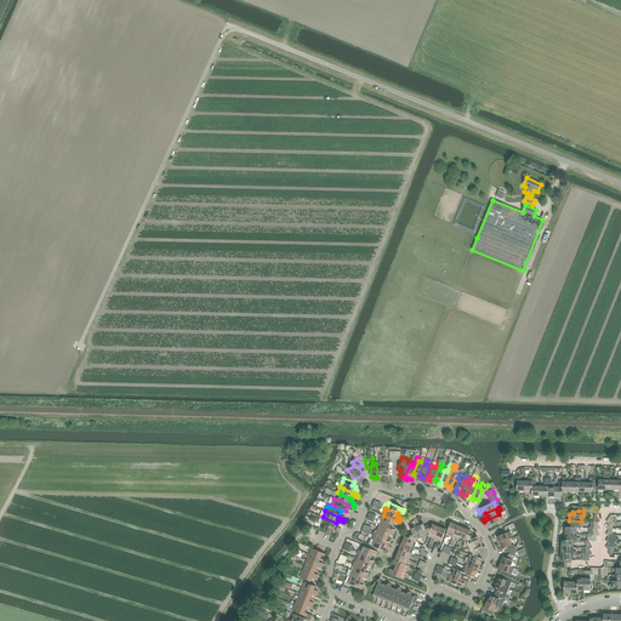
[(501,517),(499,514),(484,522),(485,524),(490,522),(491,525),(497,522),(499,525),(505,522),(502,517),(501,517)]
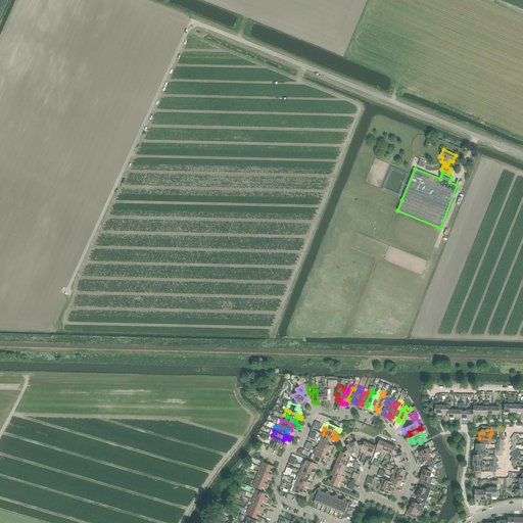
[(334,440),(334,441),(335,441),(336,439),(323,434),(322,437),(321,436),(320,438),(321,439),(331,442),(332,439),(334,440)]
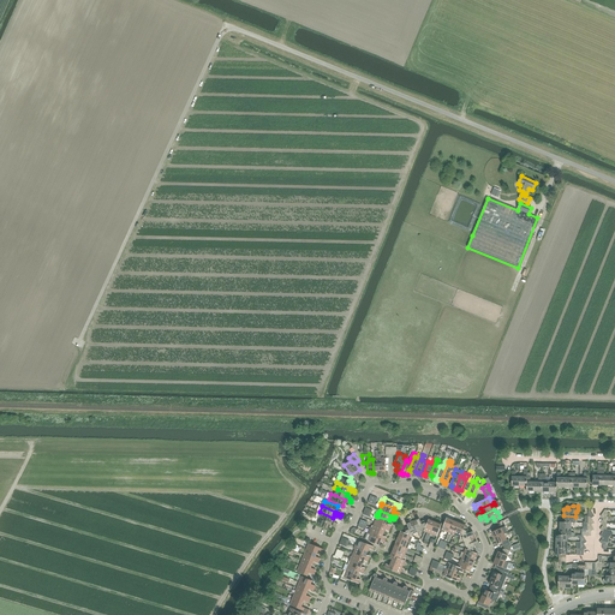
[(321,519),(330,524),(333,518),(320,512),(317,518),(321,519)]
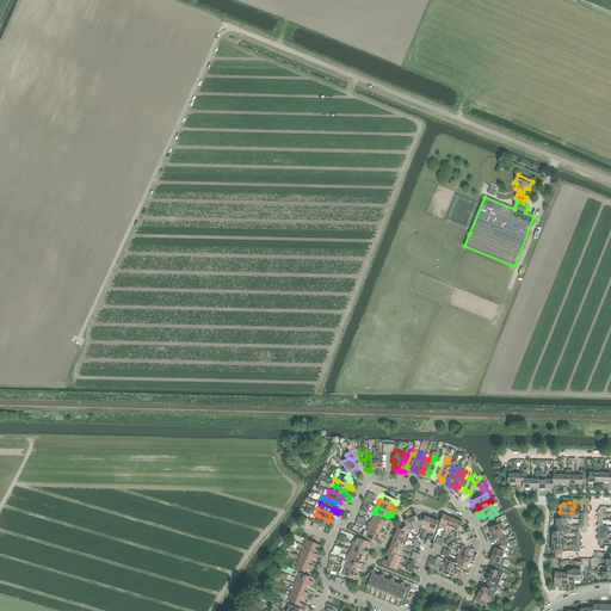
[(374,516),(372,519),(388,525),(389,522),(388,522),(386,520),(387,517),(375,513),(374,512),(371,511),(370,514),(374,516)]
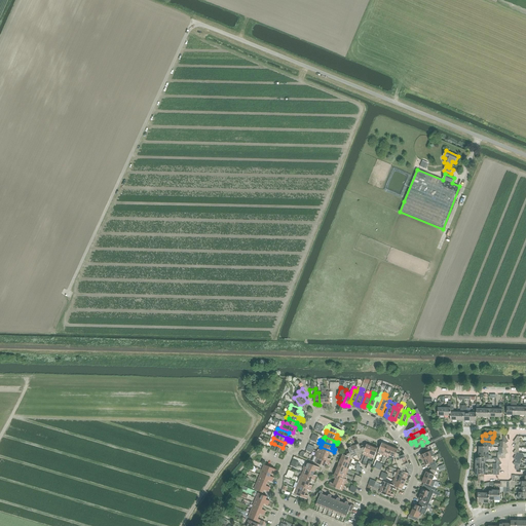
[(363,454),(368,456),(372,446),(368,445),(369,444),(367,443),(365,448),(363,454)]
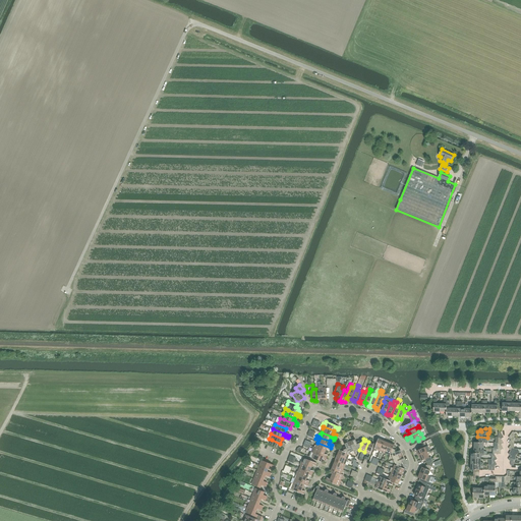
[(378,450),(380,451),(385,441),(383,440),(383,441),(379,439),(378,442),(374,450),(377,451),(378,450)]
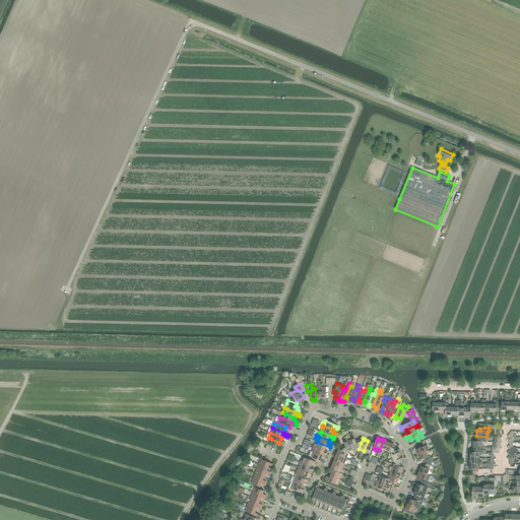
[(277,447),(279,443),(271,439),(269,444),(277,447)]
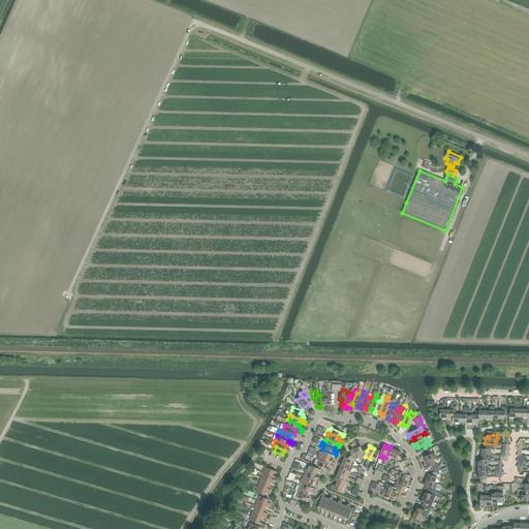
[(361,446),(355,448),(360,458),(364,457),(365,457),(367,450),(367,449),(366,449),(365,447),(362,448),(361,446)]
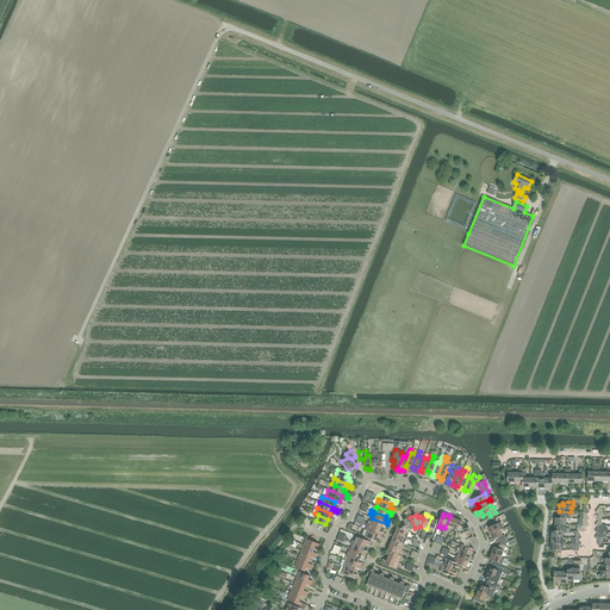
[(450,516),(444,528),(448,530),(450,531),(455,520),(450,517),(450,516)]
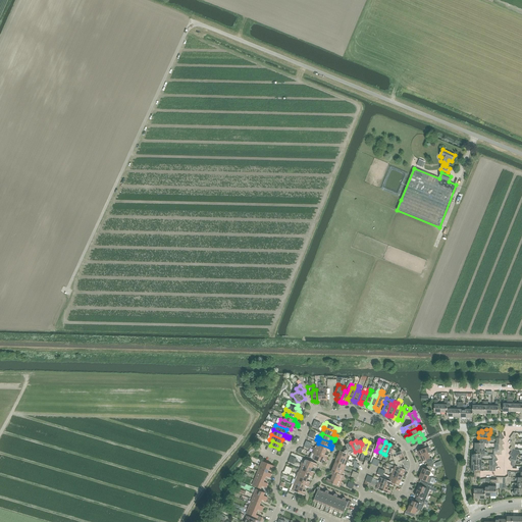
[(351,454),(355,452),(351,442),(346,445),(347,448),(342,450),(342,451),(351,455),(351,454)]
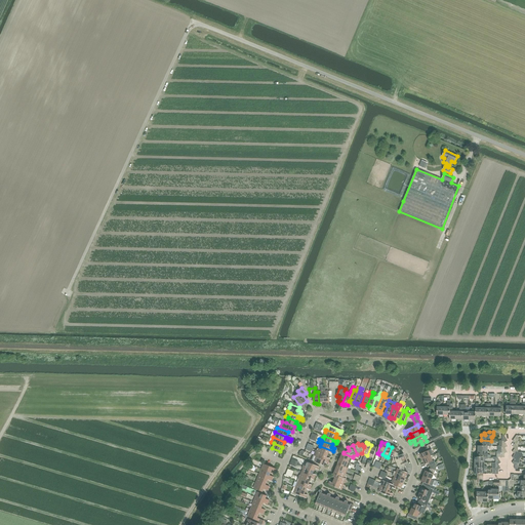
[(377,447),(376,446),(375,447),(371,445),(367,455),(367,456),(369,457),(369,456),(373,457),(377,447)]
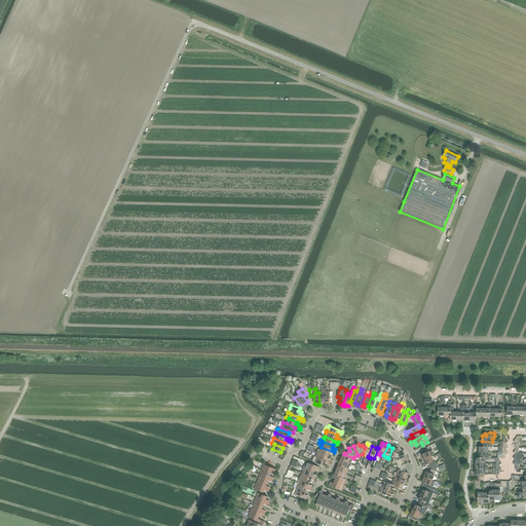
[(330,452),(332,453),(332,454),(333,454),(334,452),(321,447),(320,450),(318,449),(317,451),(329,456),(330,452)]
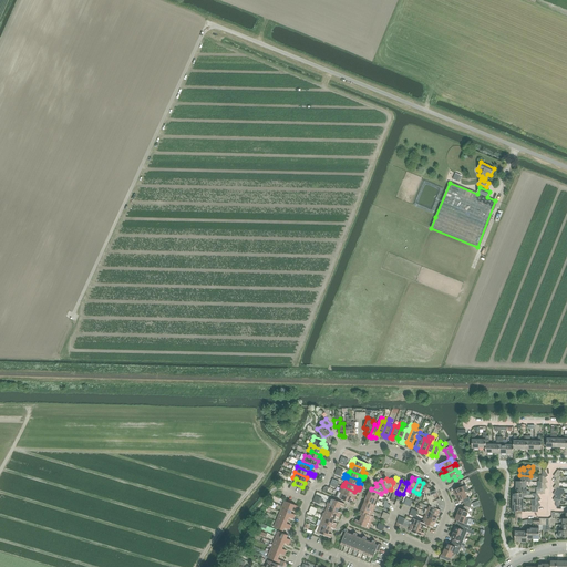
[(429,485),(430,484),(428,484),(423,483),(419,494),(421,495),(421,494),(424,495),(425,495),(428,488),(429,485)]
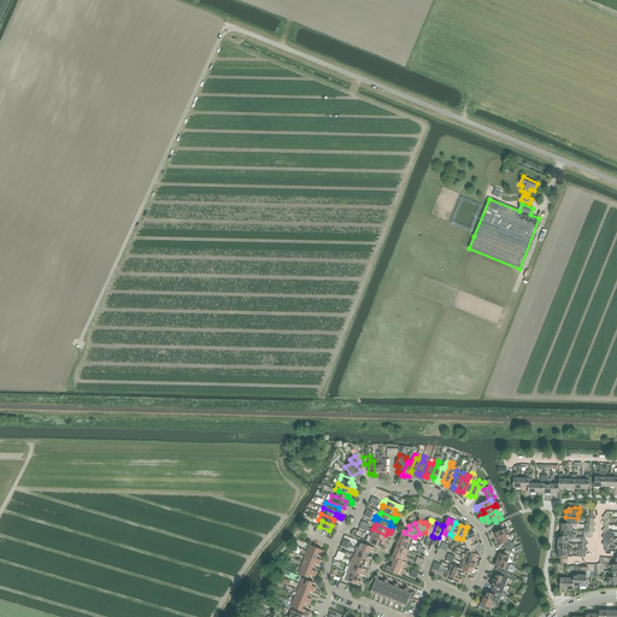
[(497,533),(494,534),(497,540),(506,536),(503,527),(495,530),(497,533)]
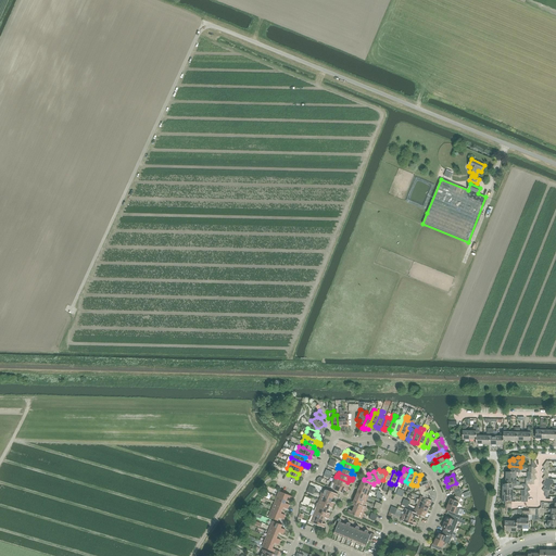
[(419,491),(430,487),(427,481),(425,482),(424,480),(422,477),(420,476),(419,479),(417,485),(418,487),(419,491)]
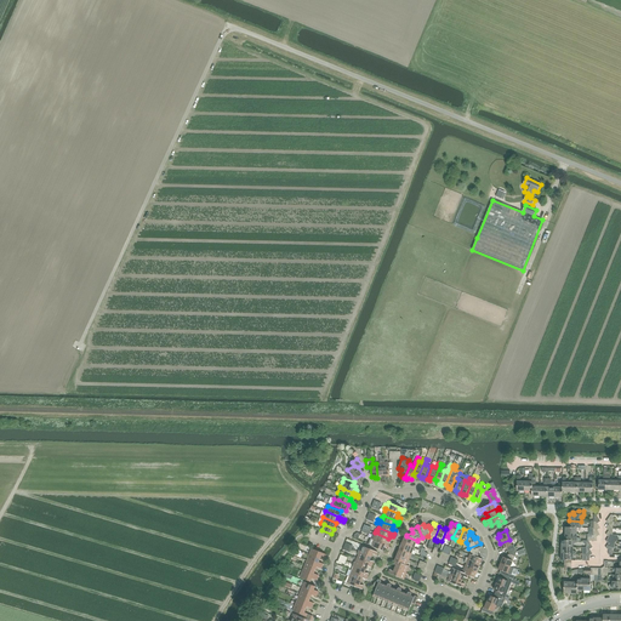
[(389,542),(388,542),(386,541),(388,539),(375,533),(374,533),(371,539),(374,540),(389,546),(391,542),(389,542)]
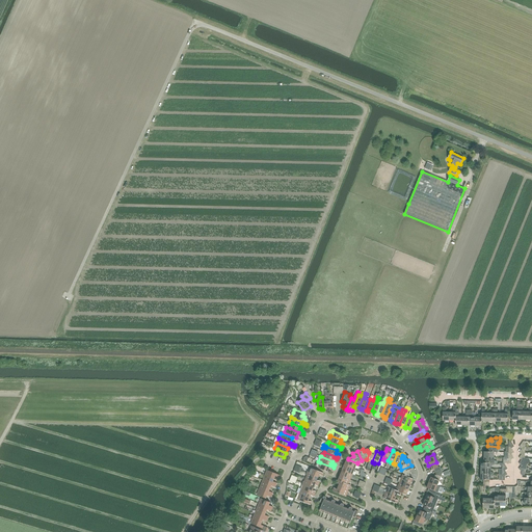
[(348,459),(346,459),(345,460),(346,460),(345,464),(354,469),(357,463),(348,459)]
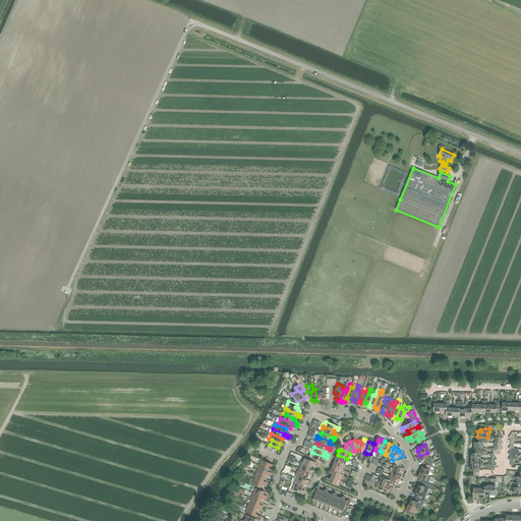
[(326,461),(327,458),(313,453),(311,452),(310,451),(308,457),(321,462),(323,459),(325,460),(324,460),(326,461)]
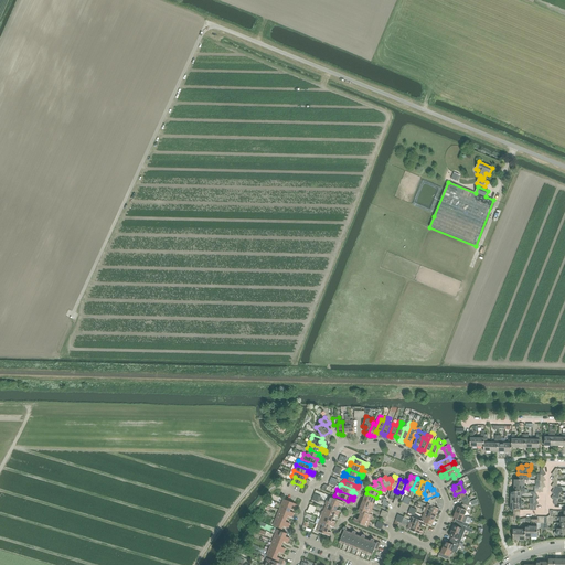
[(461,499),(462,502),(469,499),(468,496),(466,497),(464,491),(455,494),(458,500),(461,499)]
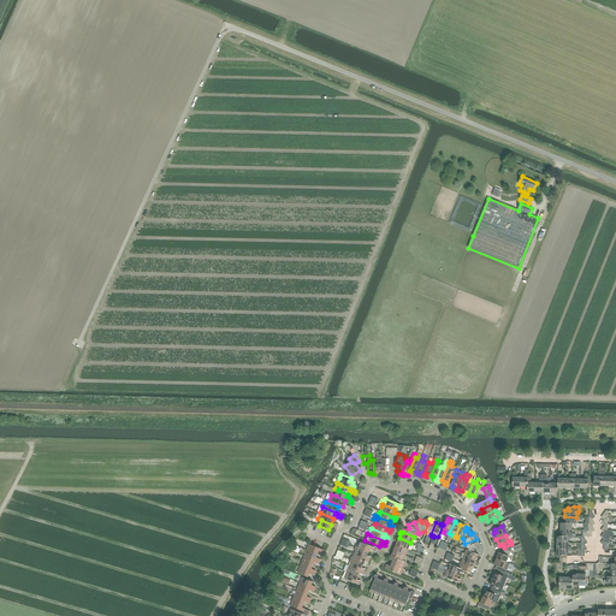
[(396,543),(396,544),(408,549),(410,545),(410,546),(412,545),(413,544),(410,543),(400,538),(397,543),(396,543)]
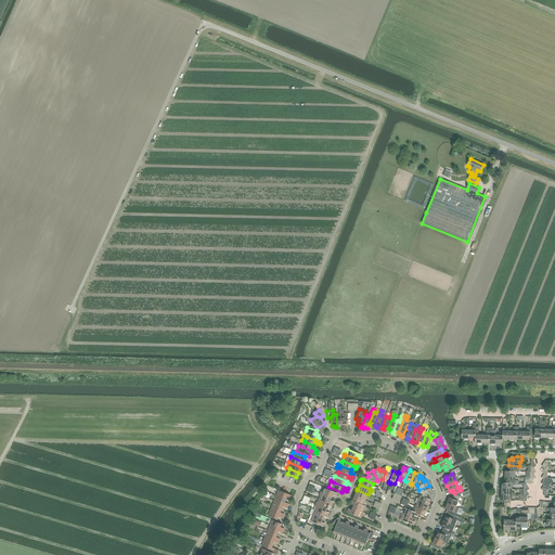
[(428,493),(431,492),(429,486),(418,490),(421,494),(423,495),(422,495),(422,497),(427,499),(427,498),(428,497),(429,495),(428,493)]
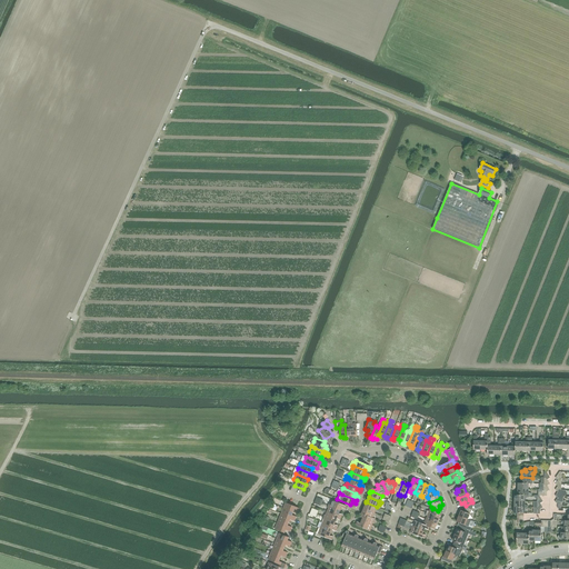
[(346,506),(347,506),(331,500),(330,503),(329,503),(328,506),(340,510),(341,507),(343,508),(342,508),(345,509),(346,506)]
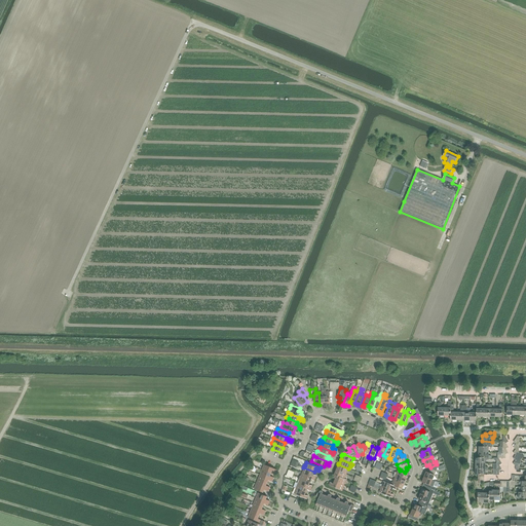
[(262,470),(271,473),(272,471),(276,472),(277,470),(264,464),(262,470)]
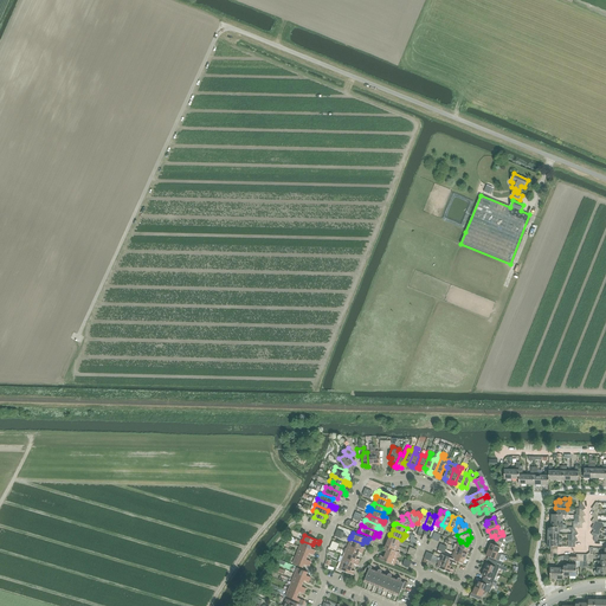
[(389,537),(387,541),(399,546),(401,540),(389,535),(388,536),(389,537)]
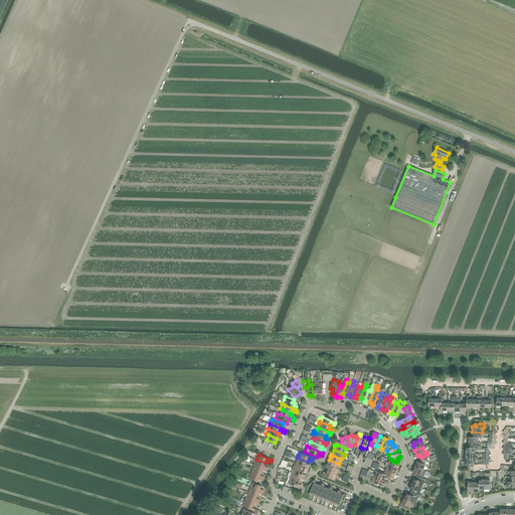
[(417,462),(415,468),(423,471),(428,458),(427,455),(421,458),(422,460),(421,461),(420,464),(417,462)]
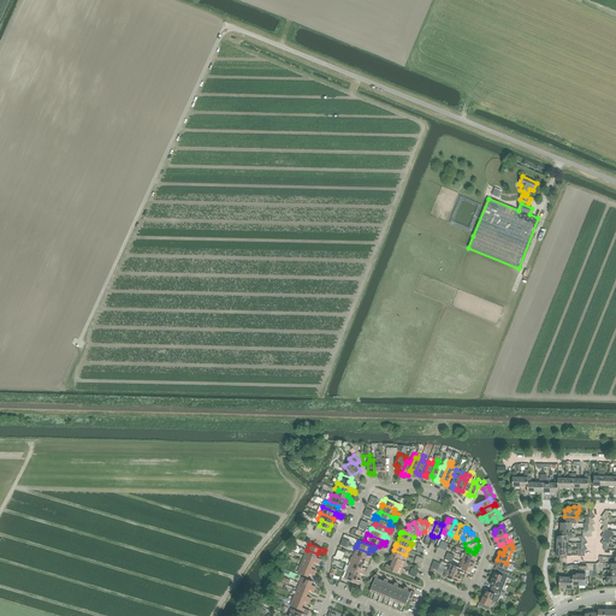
[(369,560),(371,557),(369,556),(368,557),(367,556),(368,552),(355,548),(354,550),(355,550),(354,554),(369,560)]
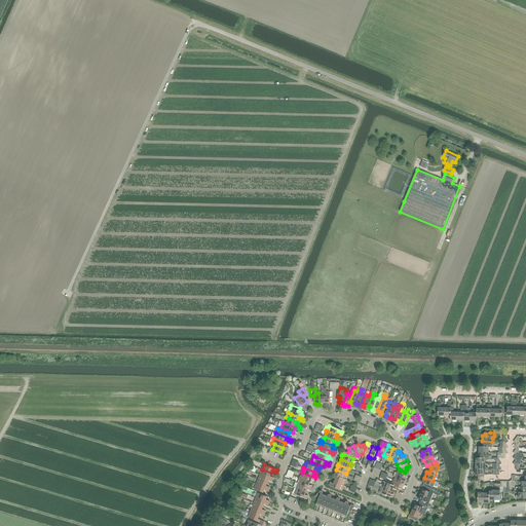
[(271,473),(262,470),(260,475),(273,480),(274,478),(270,476),(271,473)]
